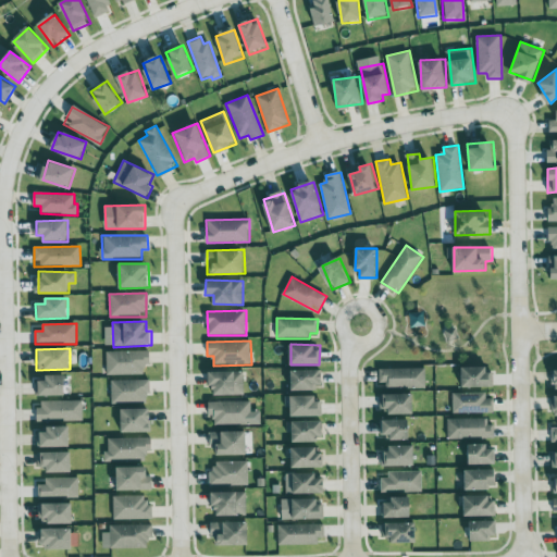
[(150,350),(106,351),(106,375),(145,375),(145,366),(150,364),(150,350)]
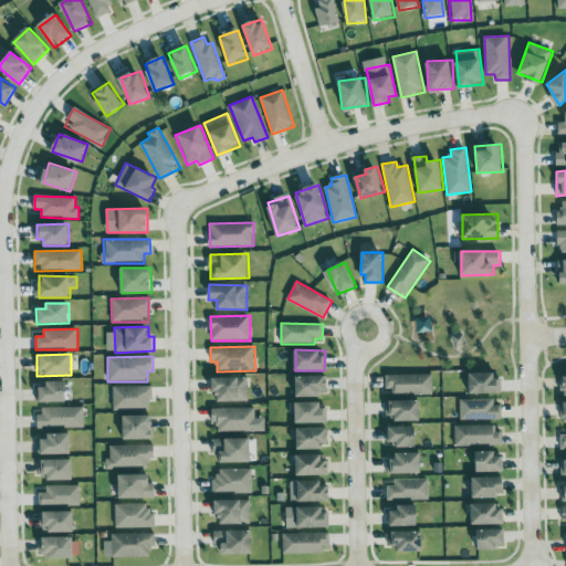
[(500,373),(468,373),(469,394),(500,394),(500,373)]
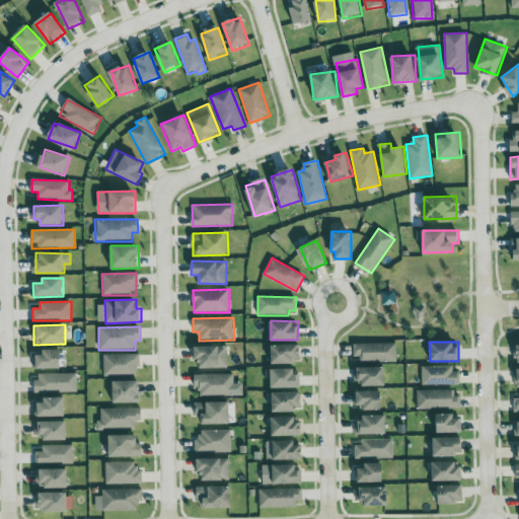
[(300,363),(300,345),(272,344),(271,362),(300,363)]
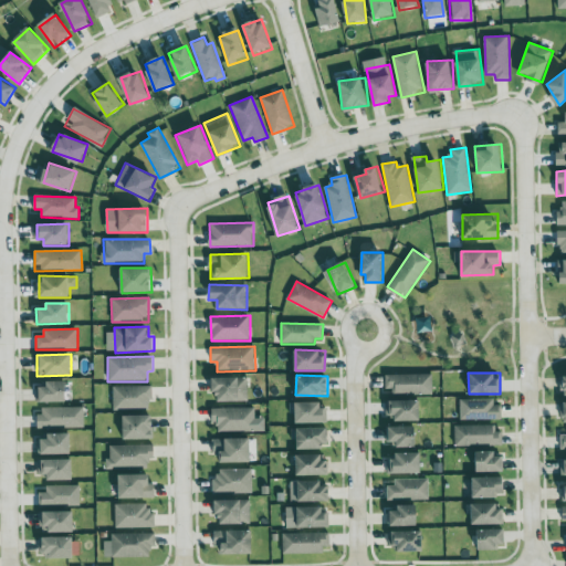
[(432,394),(432,375),(385,375),(385,395),(432,394)]
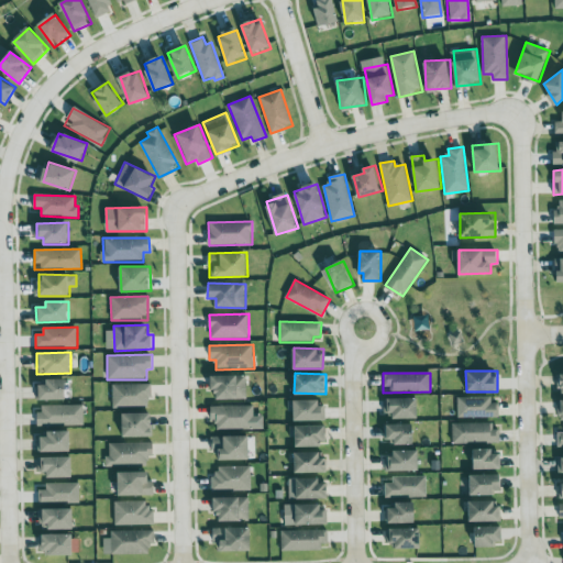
[(246,399),(246,375),(209,376),(210,389),(218,389),(218,399),(246,399)]
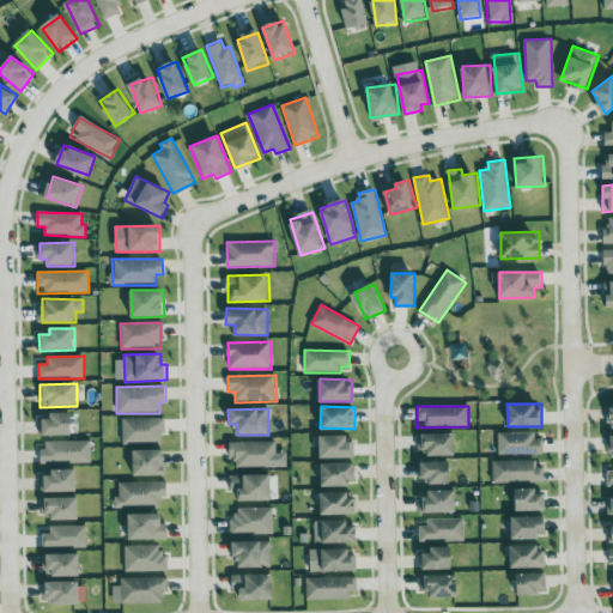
[(73,435),(73,412),(50,413),(52,420),(40,420),(40,436),(73,435)]
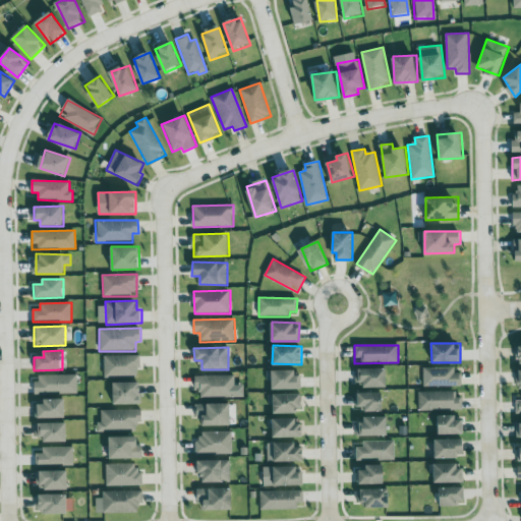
[(103,378),(139,377),(139,355),(103,356),(103,378)]
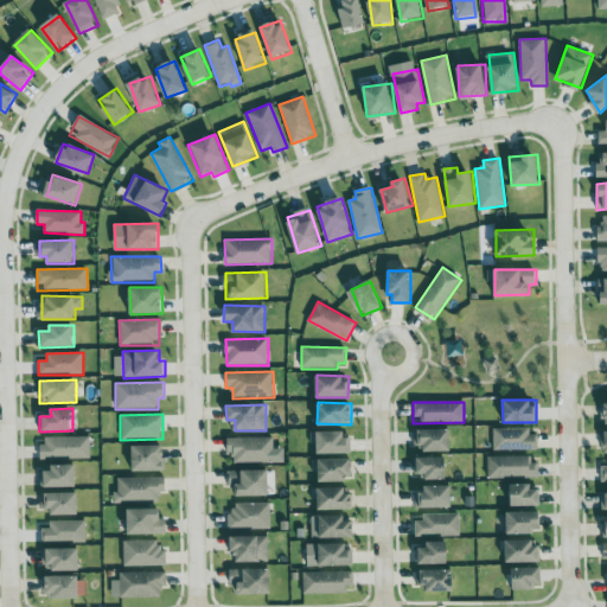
[(452,429),(414,430),(414,446),(425,446),(425,452),(453,451),(452,429)]
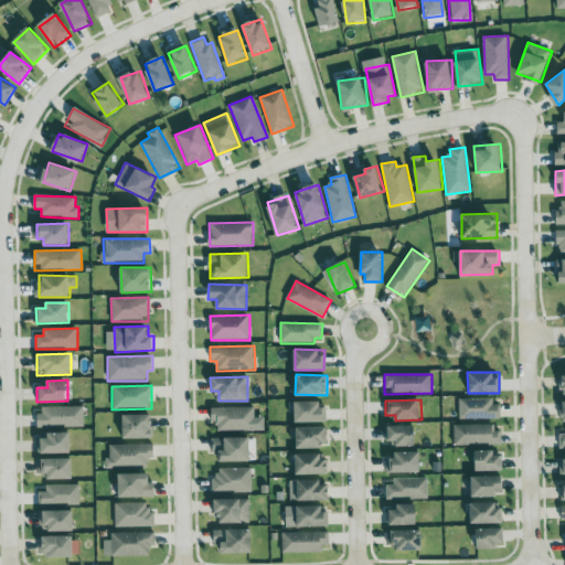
[(458,401),(458,419),(500,419),(500,400),(458,401)]
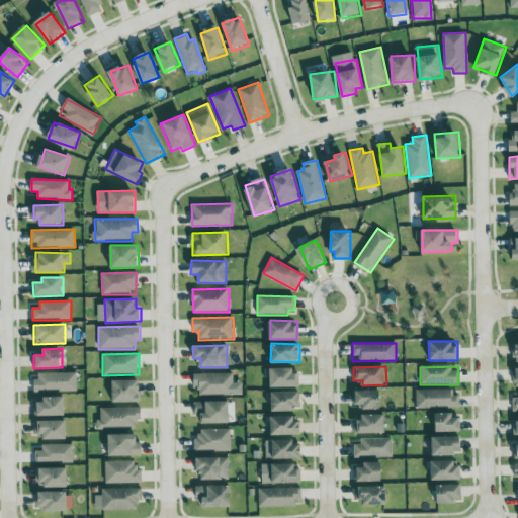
[(297,367),(266,368),(267,387),(298,386),(297,367)]
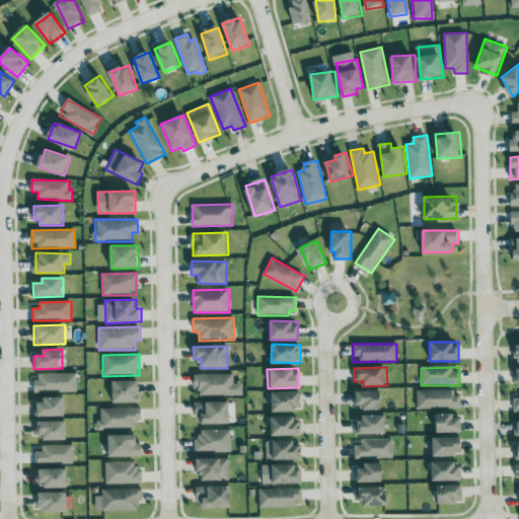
[(77,373),(35,374),(35,392),(77,392),(77,373)]
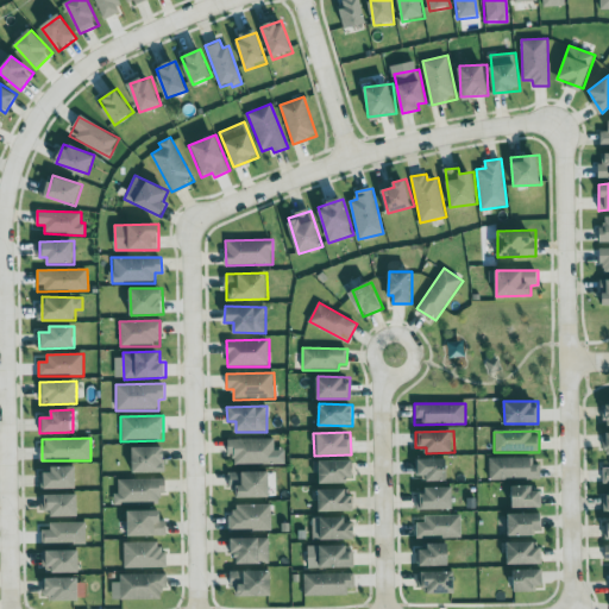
[(275,439),(228,439),(228,456),(234,454),(234,465),(286,464),(284,450),(275,450),(275,439)]
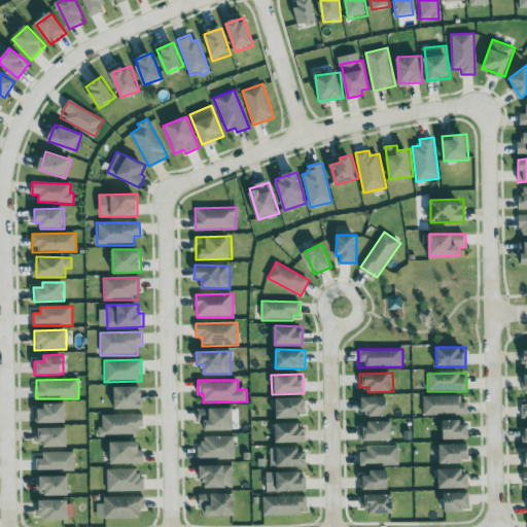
[(143,386),(114,387),(114,410),(143,409),(143,386)]
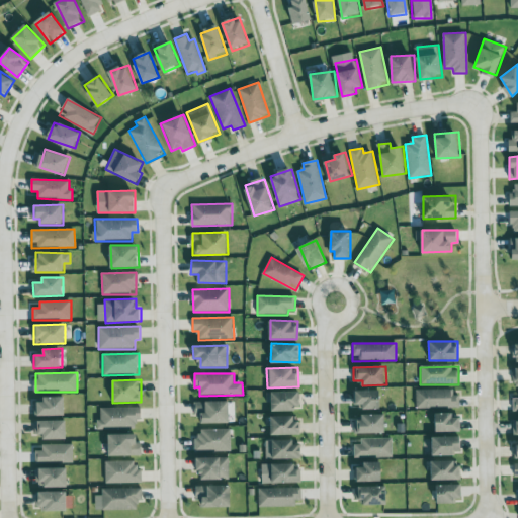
[(381,408),(381,391),(354,390),(353,408),(381,408)]
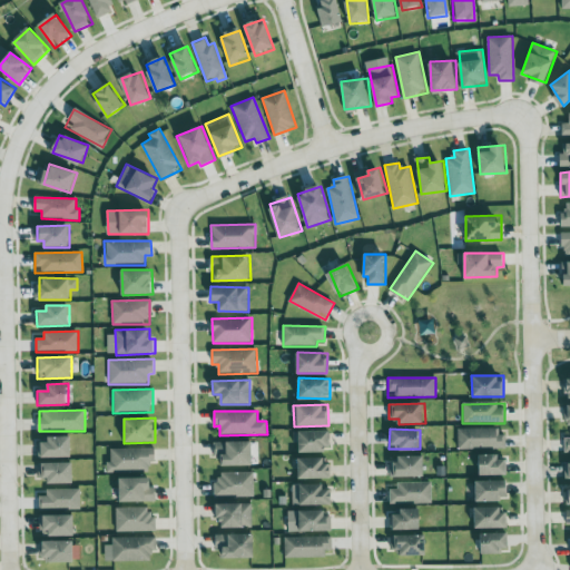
[(458,450),(504,449),(504,429),(458,429),(458,450)]
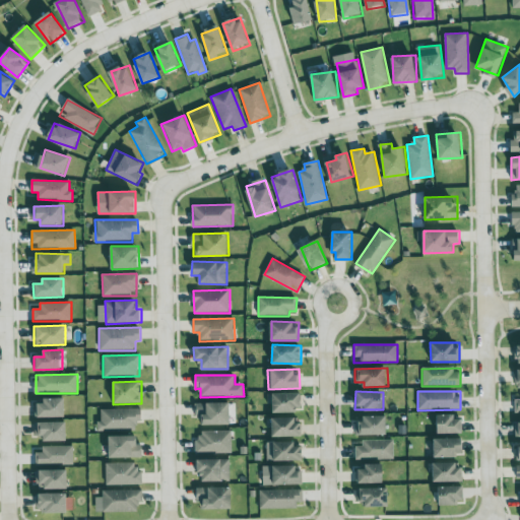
[(272,412),(301,413),(302,393),(268,393),(268,404),(272,404),(272,412)]
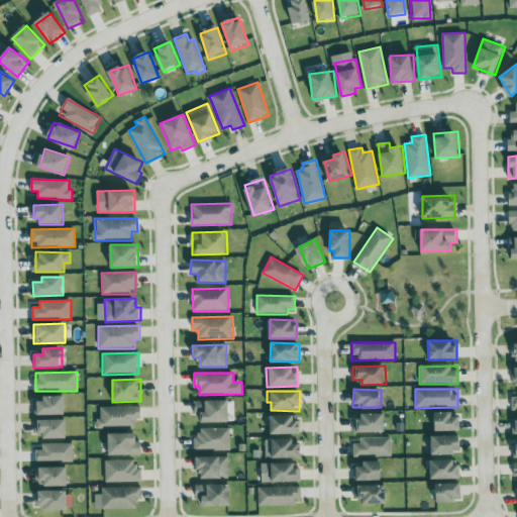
[(66,395),(44,396),(44,401),(34,401),(34,415),(67,414),(66,395)]
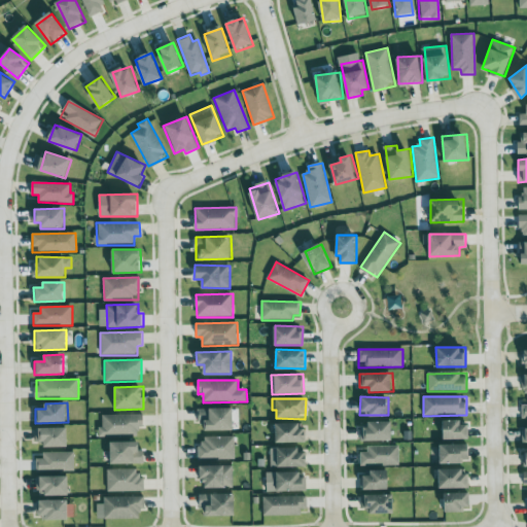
[(235,430),(234,408),(199,409),(199,431),(235,430)]
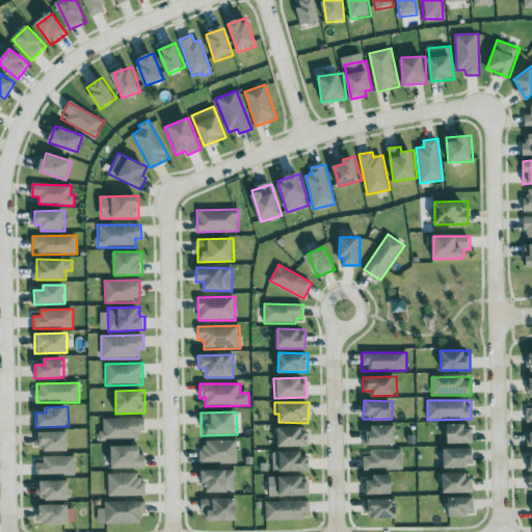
[(139,440),(139,431),(145,431),(144,418),(103,419),(103,431),(100,431),(100,441),(139,440)]
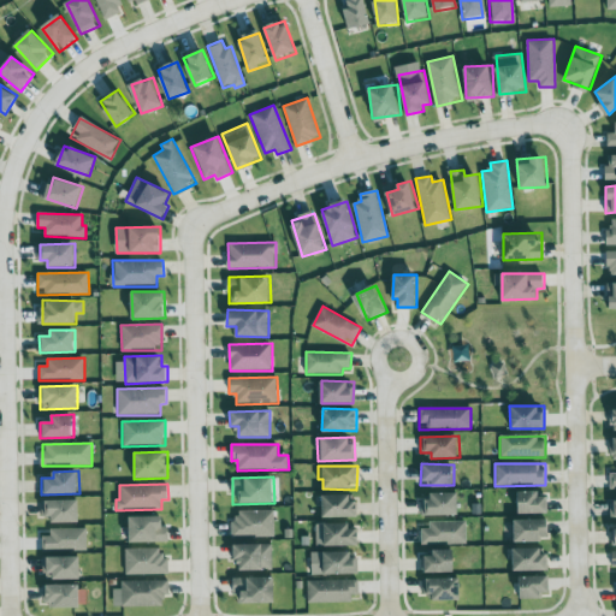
[(549,497),(540,497),(540,491),(517,491),(517,513),(550,513),(549,497)]
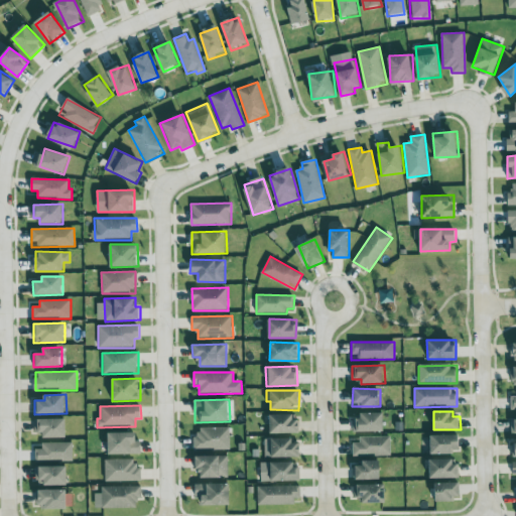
[(385,413),(352,414),(353,432),(385,431),(385,413)]
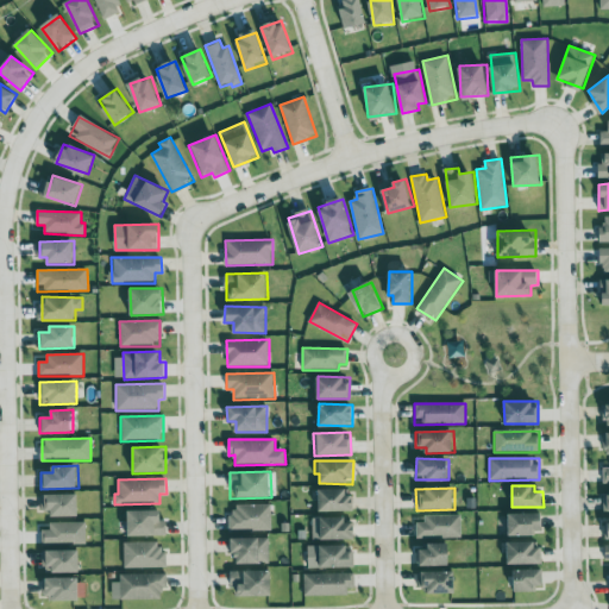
[(318,512),(352,512),(351,489),(318,489),(318,512)]
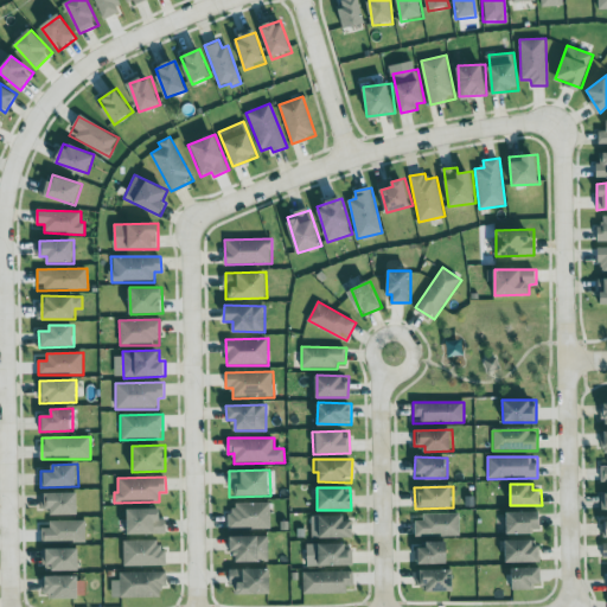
[(78,516),(80,493),(42,492),(42,509),(51,509),(51,515),(78,516)]
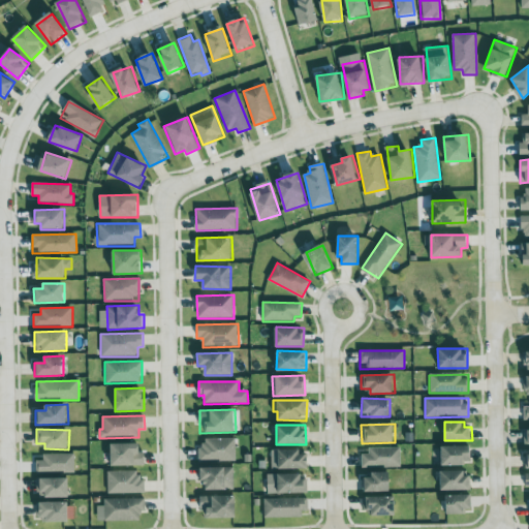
[(236,438),(205,438),(205,446),(198,447),(198,462),(236,461),(236,438)]
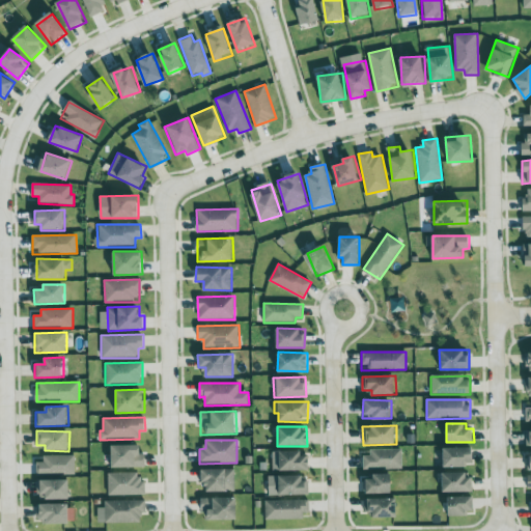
[(142,445),(110,445),(110,468),(145,468),(145,453),(142,453),(142,445)]
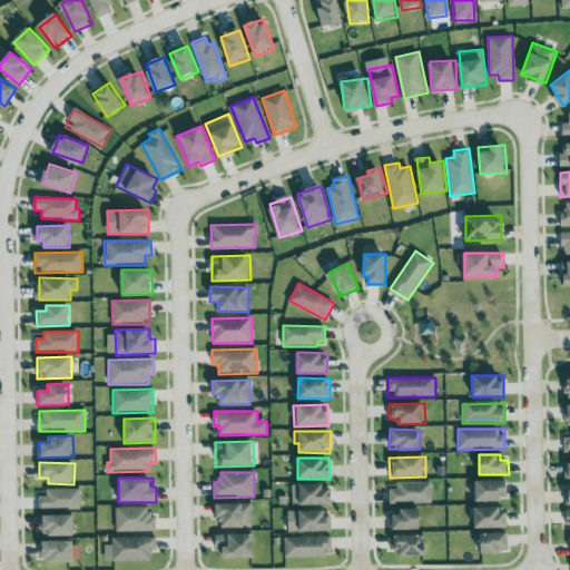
[(508,480),(474,481),(474,501),(508,500),(508,480)]
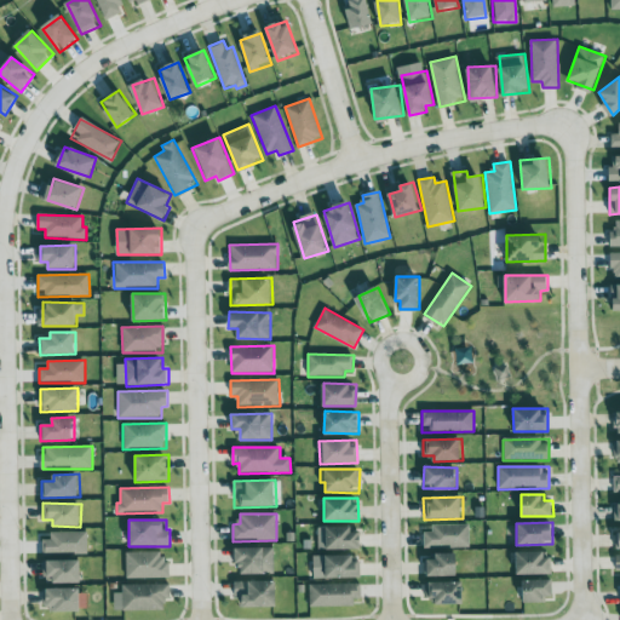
[(469,524),(432,526),(432,532),(424,533),(424,547),(470,547),(469,524)]
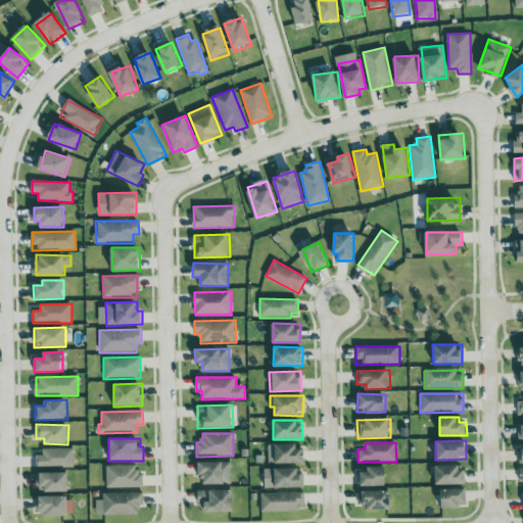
[(274,446),(275,464),(305,462),(304,444),(274,446)]
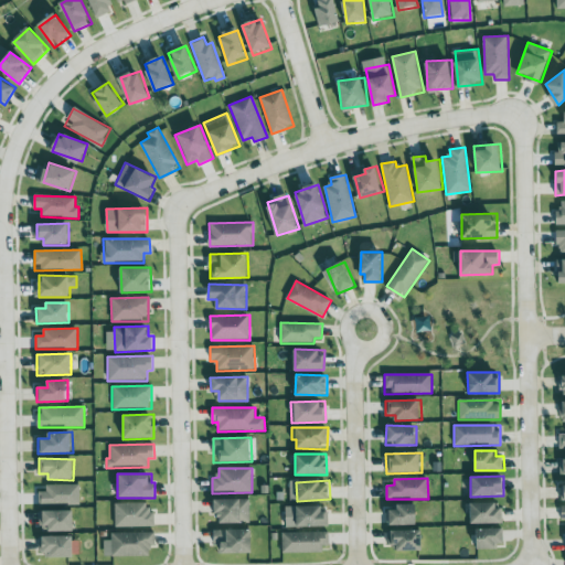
[(45,486),(46,492),(39,492),(39,507),(80,505),(80,484),(45,486)]
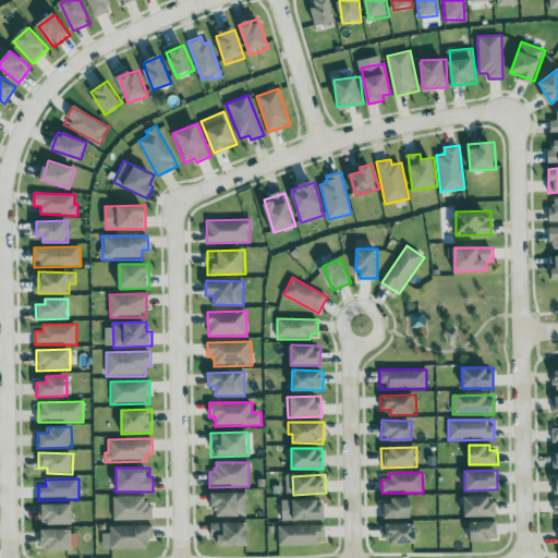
[(215,517),(247,517),(246,493),(214,493),(215,517)]
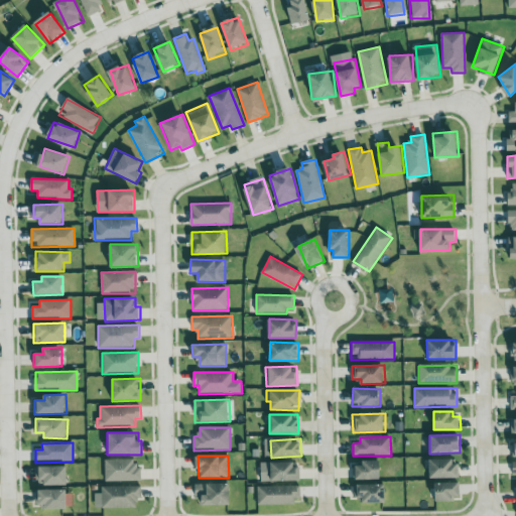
[(133,459),(105,460),(105,482),(141,481),(141,467),(134,467),(133,459)]
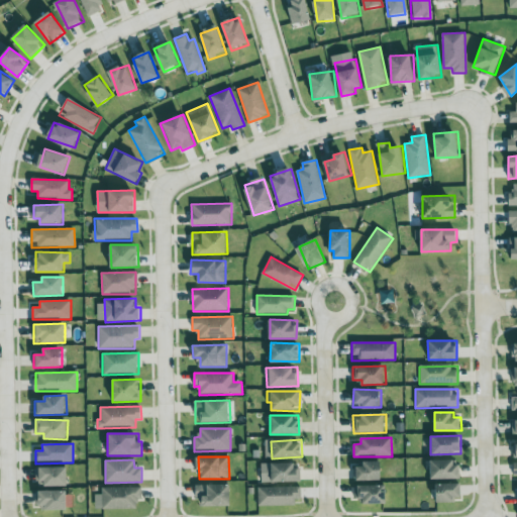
[(430,479),(458,479),(458,459),(430,459),(430,479)]
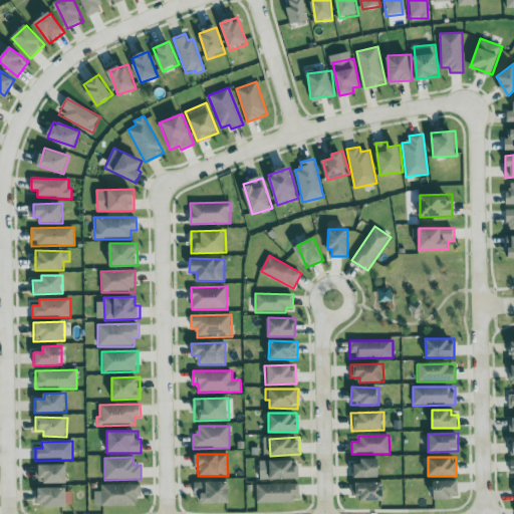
[(379,478),(380,459),(361,459),(361,464),(352,464),(351,477),(379,478)]
